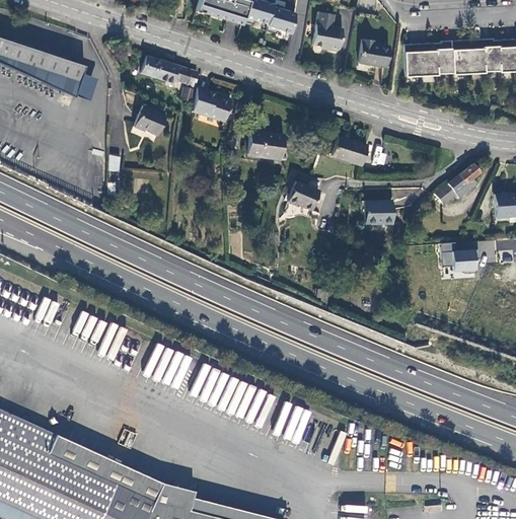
[(208,10),(208,13),(213,15),(214,12),(230,17),(235,0),(201,0),(199,7),(208,10)]
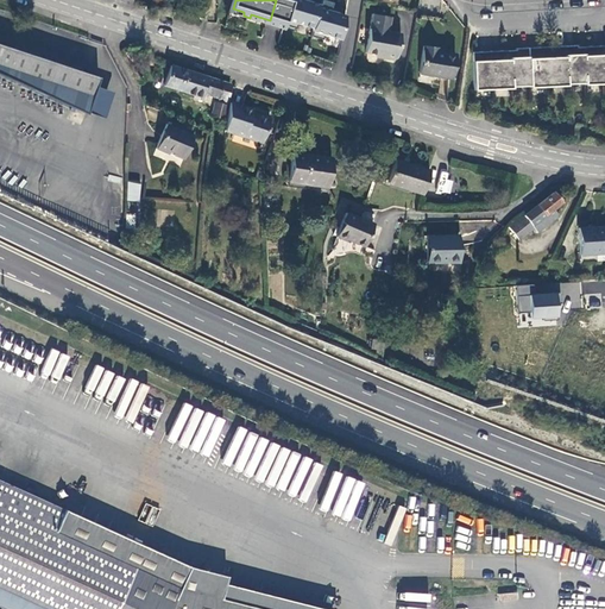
[(287,25),(294,0),(276,0),(270,20),(251,14),(250,18),(287,29),(287,25)]
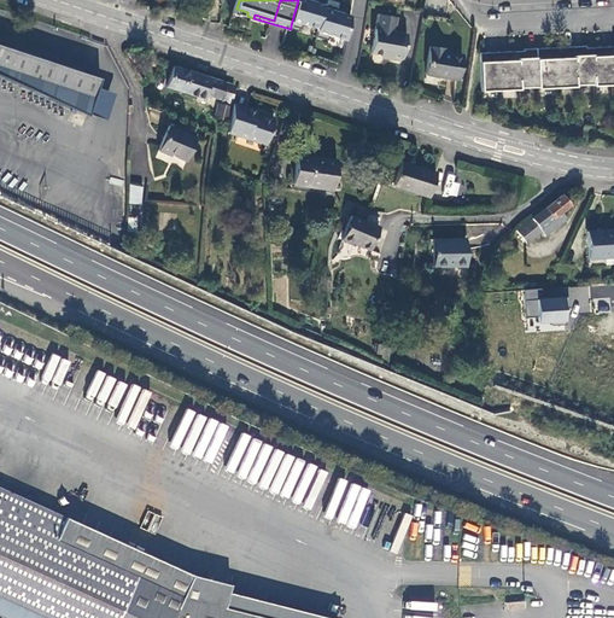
[(310,0),(298,0),(291,25),(303,29),(304,23),(321,28),(328,5),(311,0),(310,0)]
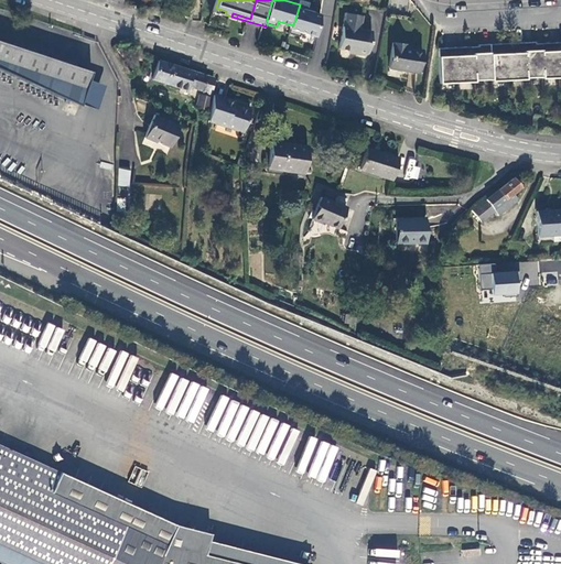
[(311,2),(302,0),(300,0),(300,4),(293,25),(291,33),(302,36),(303,32),(319,36),(323,14),(309,10),(311,2)]
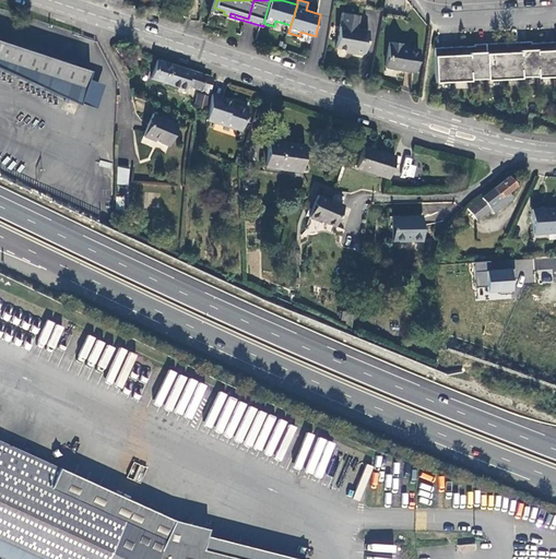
[(359,28),(362,15),(344,12),(339,48),(355,51),(357,54),(364,56),(367,54),(370,31),(359,28)]
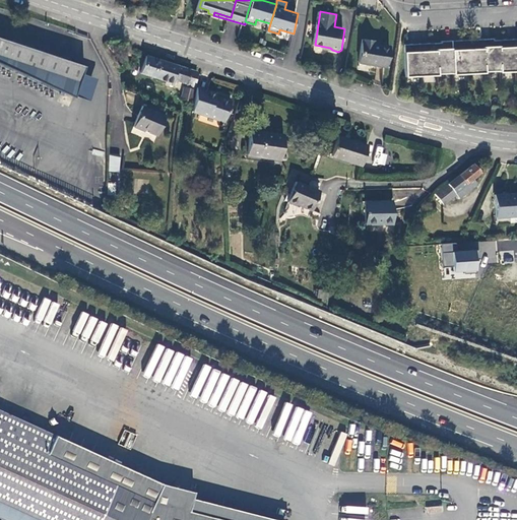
[(0,38),(0,63),(75,98),(87,67),(0,38)]
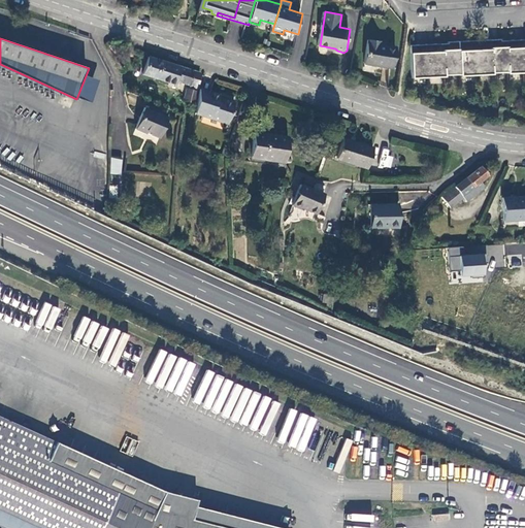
[(502,39),(492,40),(494,73),(509,72),(510,72),(509,48),(509,46),(503,47),(502,41),(502,39)]
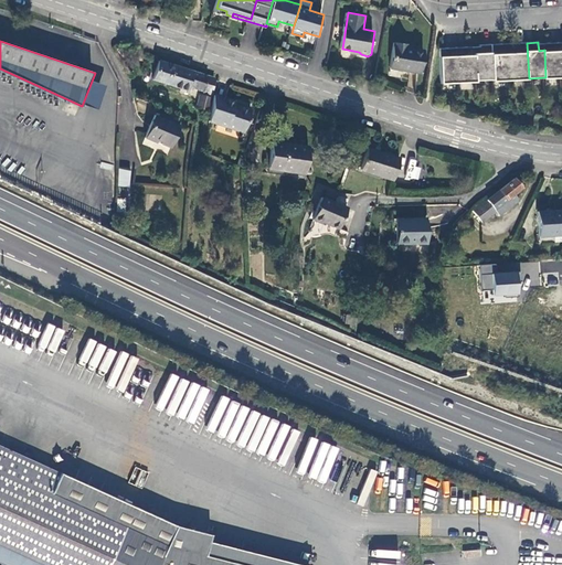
[(545,78),(561,77),(561,60),(560,42),(549,43),(550,52),(544,52),(545,77),(544,77),(545,78)]
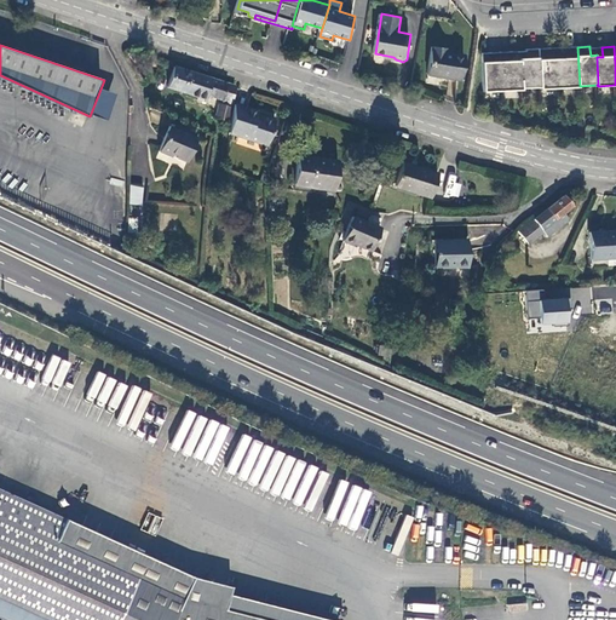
[(435,47),(430,75),(462,80),(466,55),(447,52),(447,49),(435,47)]
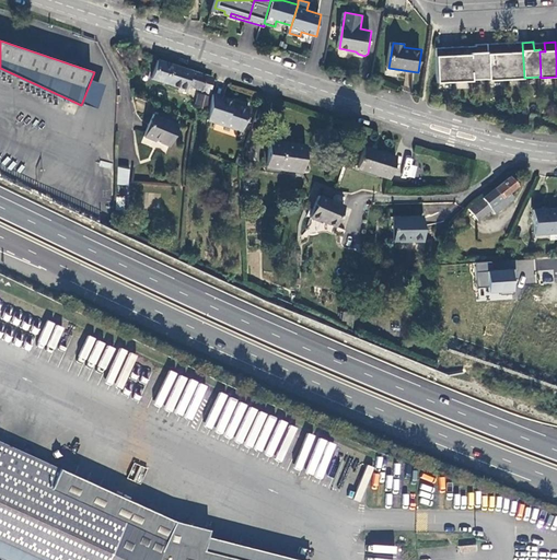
[(524,78),(522,43),(511,43),(511,53),(506,54),(508,80),(524,79),(524,78)]
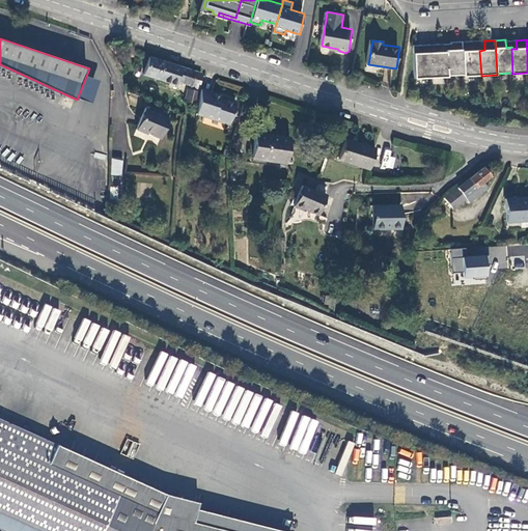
[(465,75),(463,42),(452,43),(452,45),(452,51),(447,51),(448,52),(449,76),(465,75)]
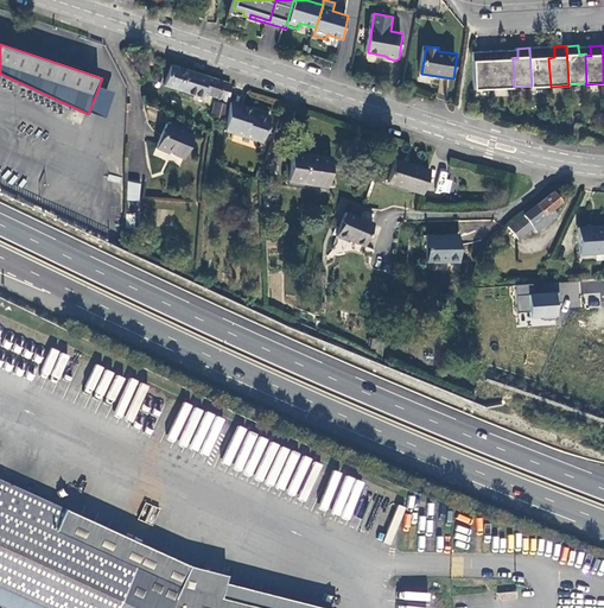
[(532,88),(551,87),(548,58),(542,58),(542,48),(529,48),(532,86),(532,88)]
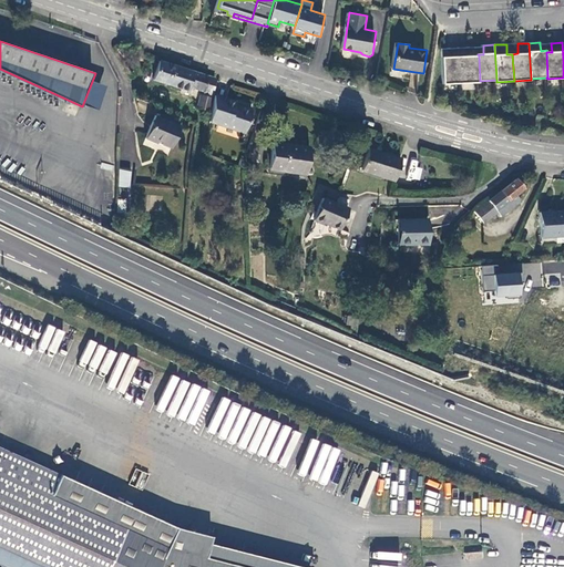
[(480,81),(479,55),(472,57),(472,48),(461,49),(463,83),(480,83),(480,81)]
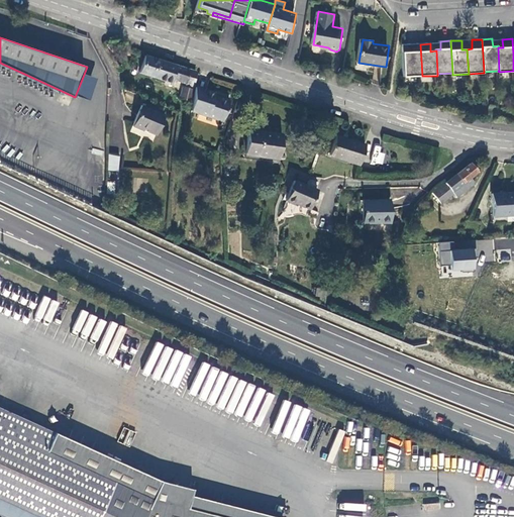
[(406,77),(422,76),(420,44),(410,44),(410,53),(404,53),(406,77)]
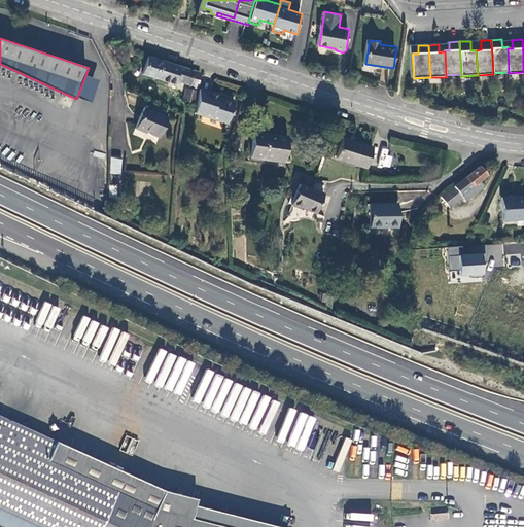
[(144,74),(177,85),(178,81),(200,89),(203,74),(149,57),(144,74)]
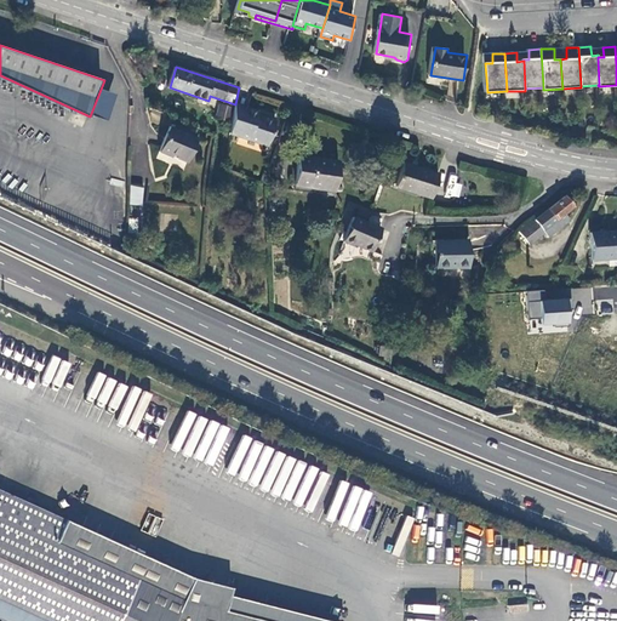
[(222,104),(220,118),(230,120),(234,108),(222,104)]
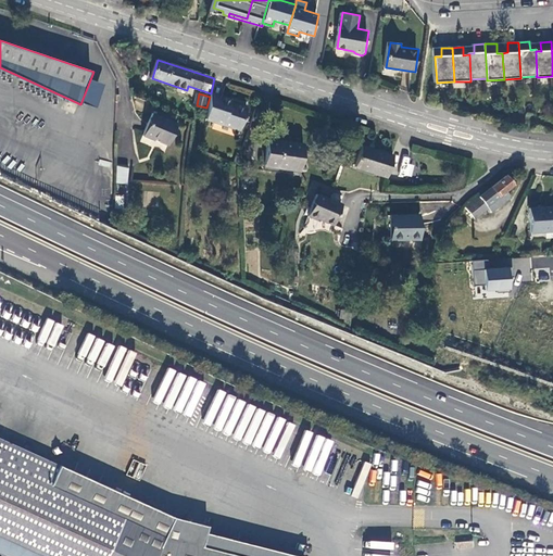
[(234,100),(213,93),(209,121),(242,131),(250,109),(233,103),(234,100)]
